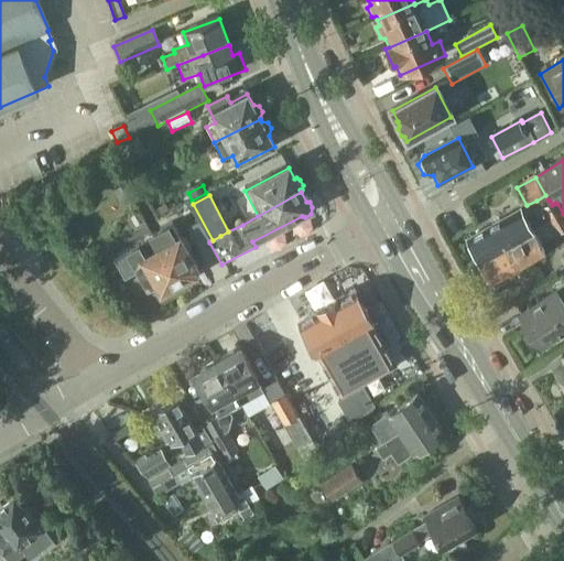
[(555,203),(552,205),(542,211),(548,223),(563,214),(557,204),(555,203)]
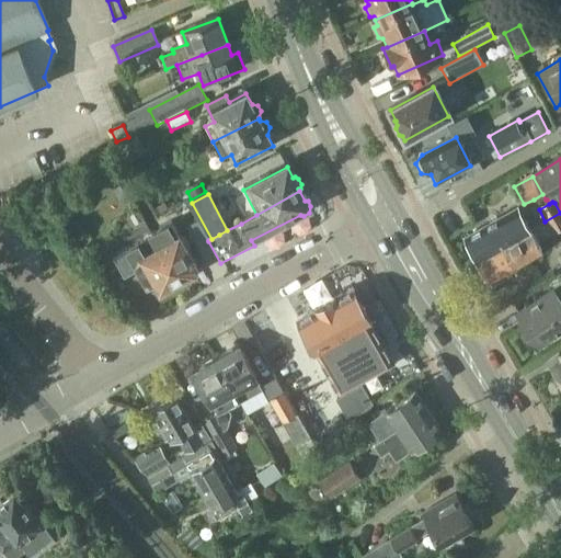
[(164,204),(153,211),(157,217),(168,211),(164,204)]
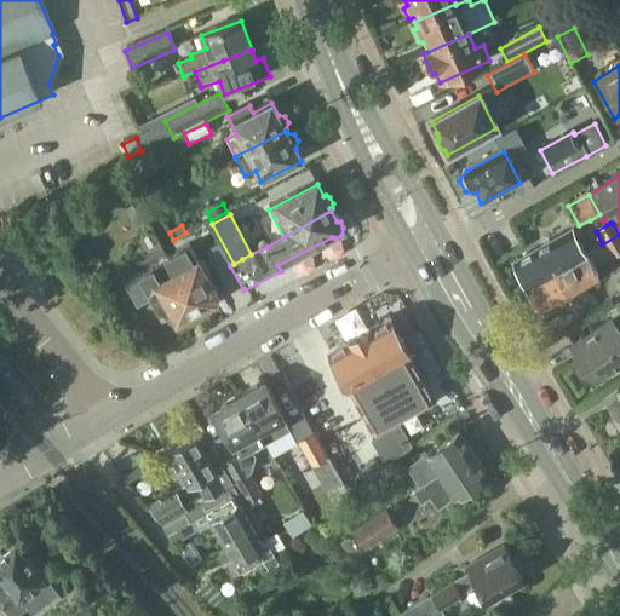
[(556,271),(585,254),(573,232),(514,266),(527,288),(556,271)]
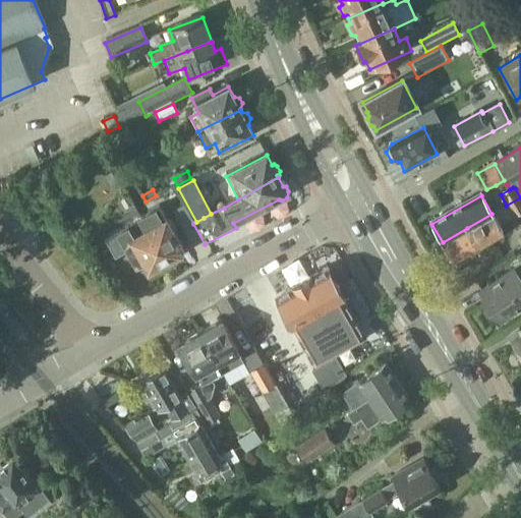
[(520,196),(520,197),(506,206),(507,206),(491,214),(467,228),(474,242),(473,247),(474,248),(503,232),(499,225),(512,217),(520,212),(520,196)]
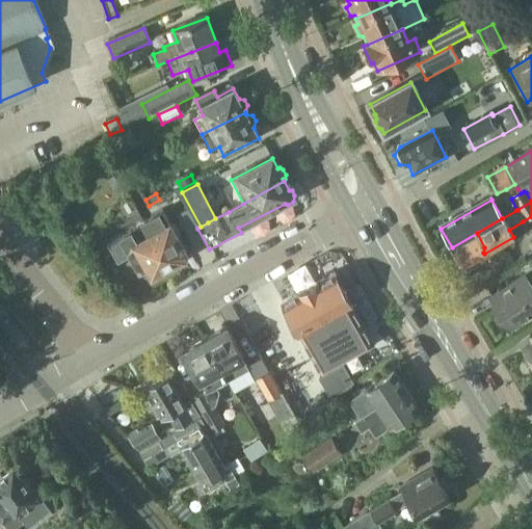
[(189,212),(179,217),(187,234),(197,229),(197,228),(189,212)]
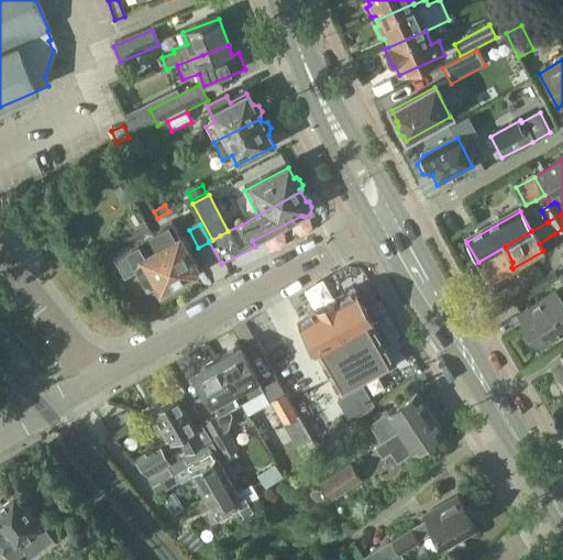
[(151,237),(152,239),(178,284),(181,283),(186,283),(194,278),(195,275),(196,270),(188,255),(190,253),(190,248),(187,241),(183,239),(179,241),(170,226),(151,237)]
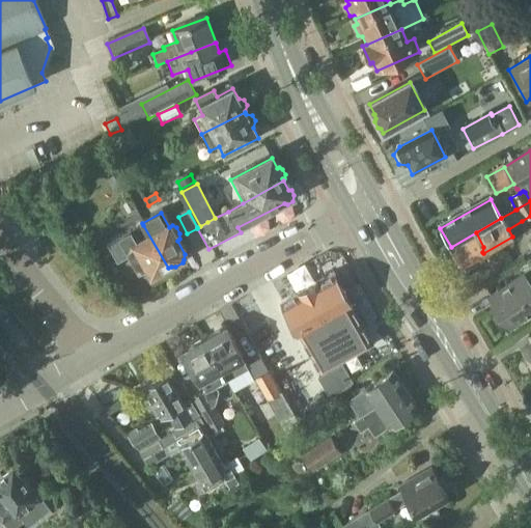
[(166,272),(167,269),(168,268),(143,225),(120,239),(139,271),(144,268),(150,278),(155,276),(159,276),(166,272)]
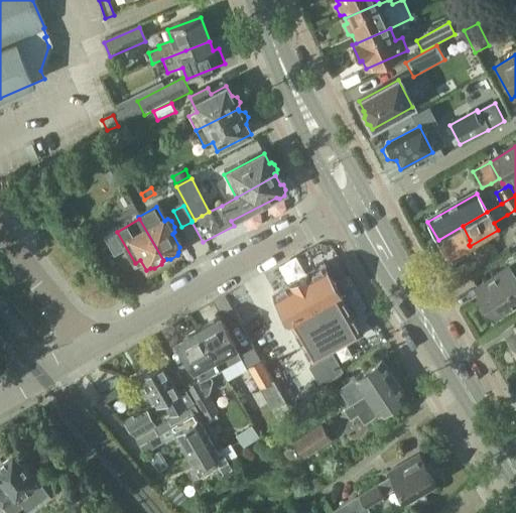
[(470,240),(463,226),(438,240),(448,258),(470,246),(469,245),(470,240)]
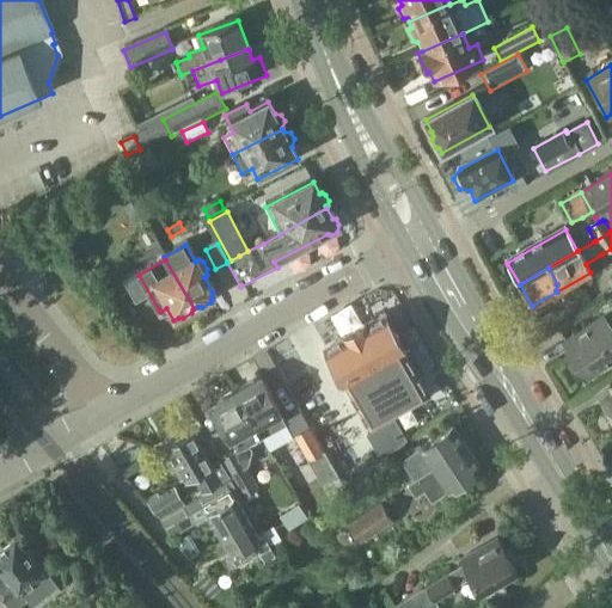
[(611,288),(609,290),(611,296),(611,312),(564,343),(587,378),(611,360),(611,288)]
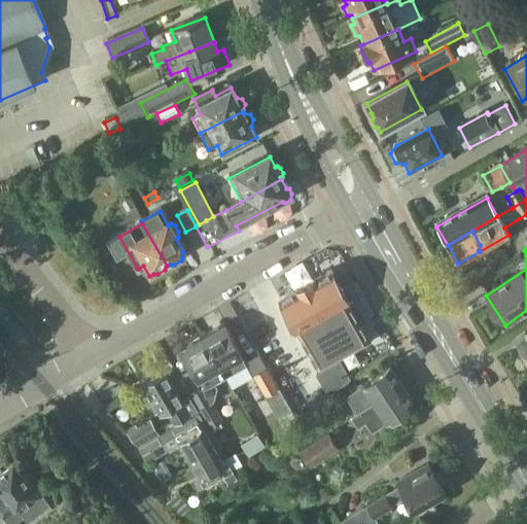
[(363,329),(349,305),(350,305),(339,284),(340,281),(336,274),(332,273),(331,272),(316,280),(316,279),(294,291),(294,292),(280,301),(319,371),(338,360),(331,348),(363,329)]
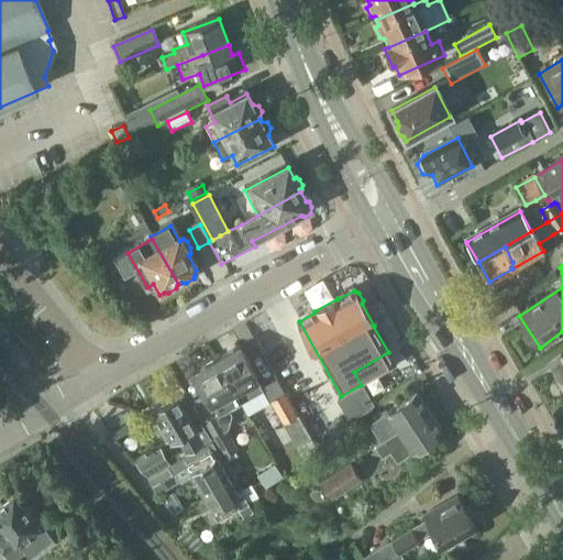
[(256,380),(240,349),(217,361),(241,404),(263,393),(255,381),(256,380)]
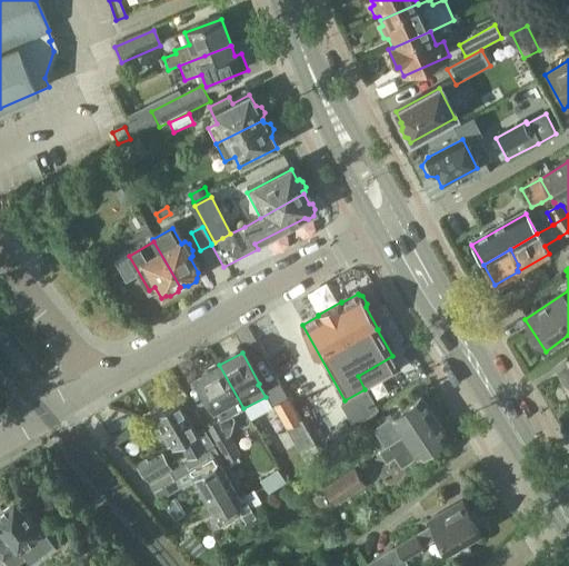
[(243,408),(219,365),(196,378),(212,409),(213,409),(219,420),(203,429),(215,447),(216,448),(217,448),(227,465),(238,459),(241,457),(229,436),(231,435),(236,421),(231,415),(243,408)]
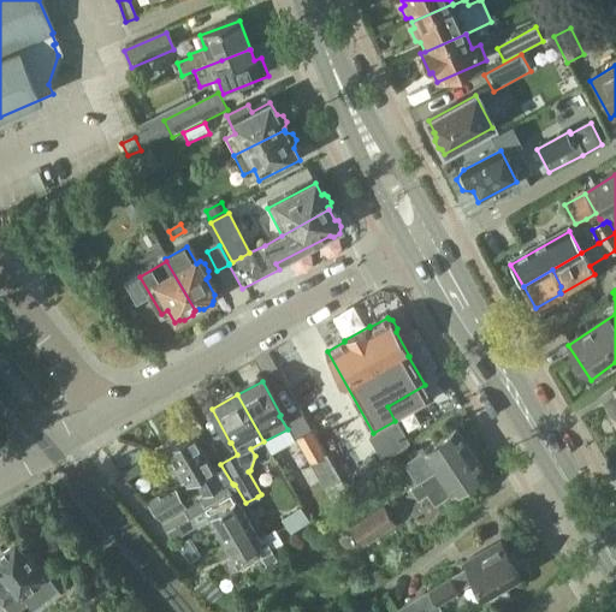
[(397,425),(371,440),(384,463),(409,444),(397,425)]
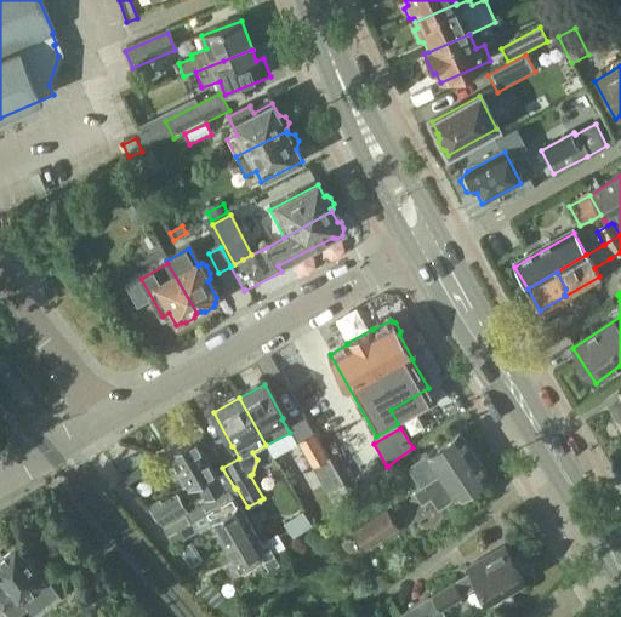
[(425,487),(473,455),(460,434),(411,467),(425,487)]
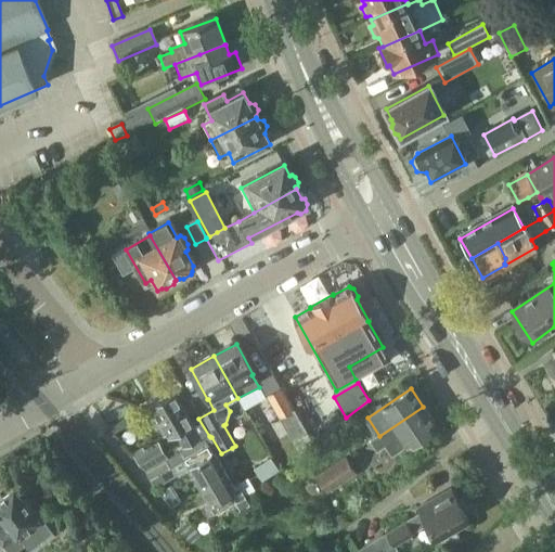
[(282,390),(268,399),(297,449),(311,441),(282,390)]
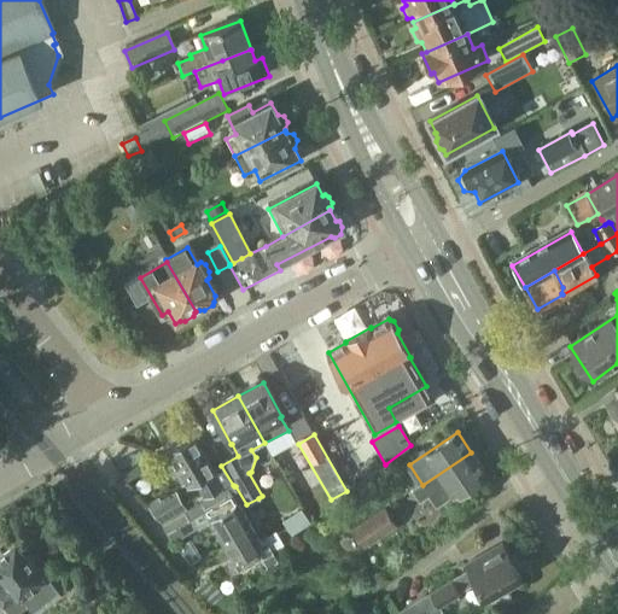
[(221,466),(211,471),(193,438),(169,452),(190,489),(196,485),(200,493),(204,501),(222,490),(223,491),(233,485),(221,466)]
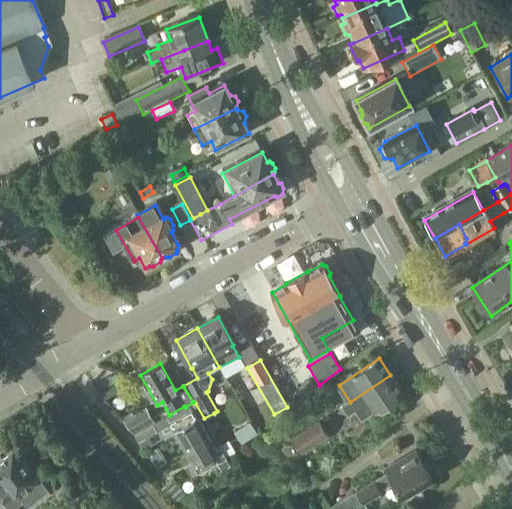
[(359,417),(359,416),(362,420),(375,411),(376,412),(403,394),(390,375),(350,402),(342,407),(348,415),(355,411),(359,417)]
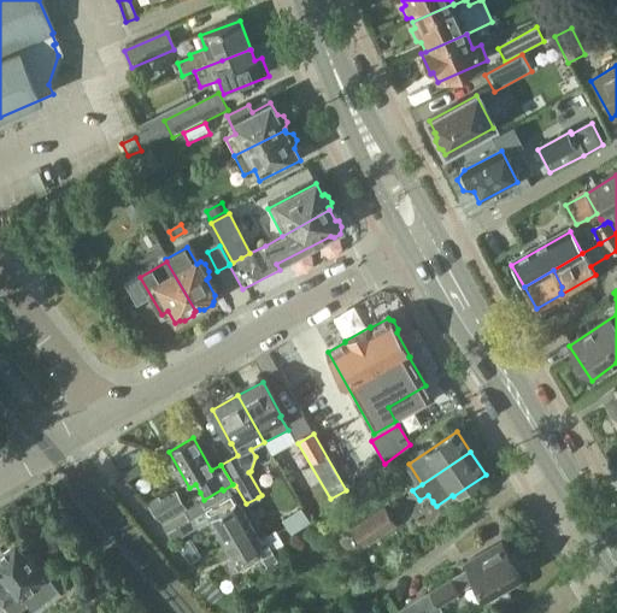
[(366,479),(381,467),(375,460),(360,472),(366,479)]
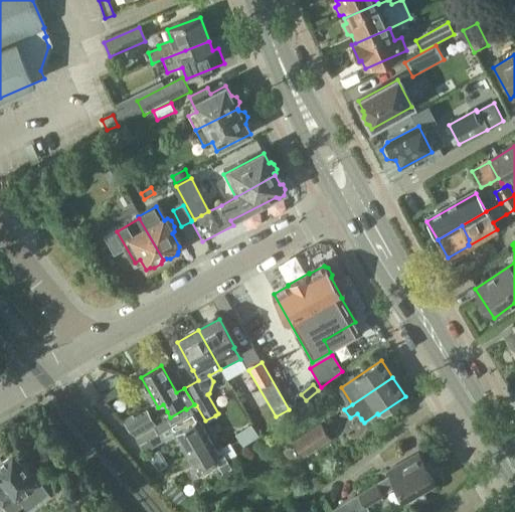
[(194,404),(186,409),(186,410),(168,420),(175,433),(173,435),(183,452),(207,439),(192,412),(190,408),(195,405),(194,404)]
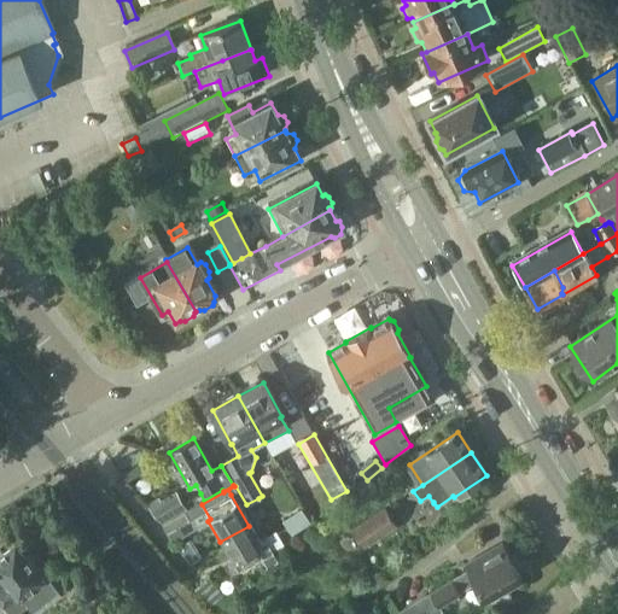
[(188,513),(179,495),(161,503),(159,501),(147,507),(163,527),(165,525),(186,514),(188,513)]
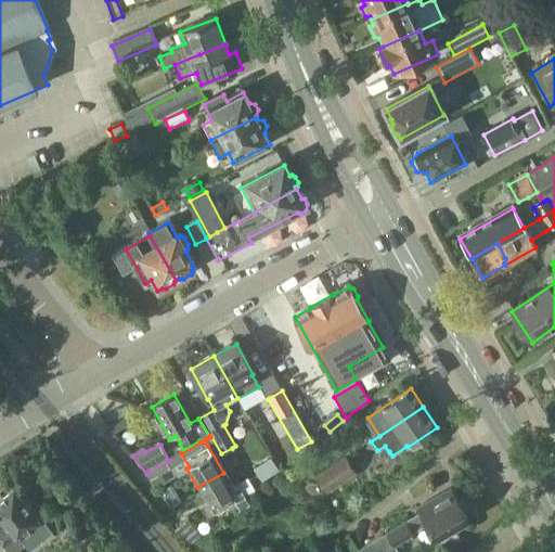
[(346,460),(317,478),(326,493),(355,474),(346,460)]
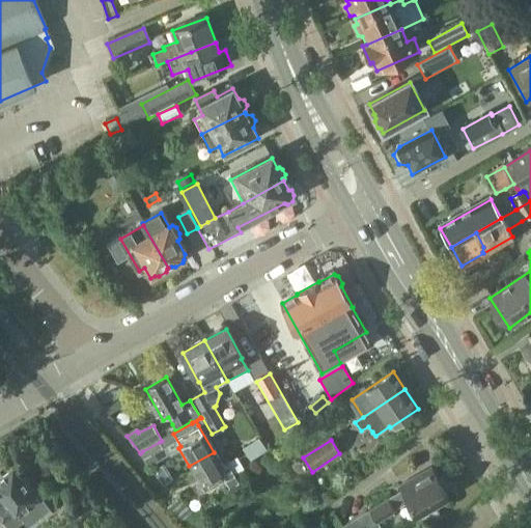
[(149,466),(168,455),(160,442),(142,451),(149,466)]
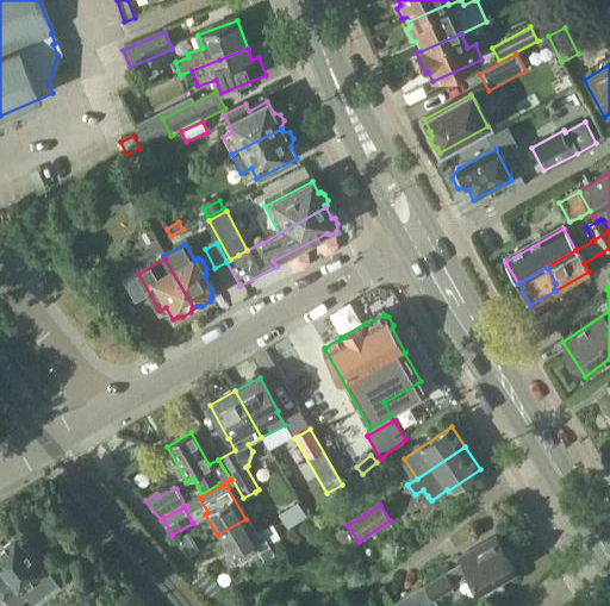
[(246,519),(217,535),(231,560),(226,562),(229,569),(255,554),(261,564),(275,556),(269,545),(263,536),(256,539),(246,519)]
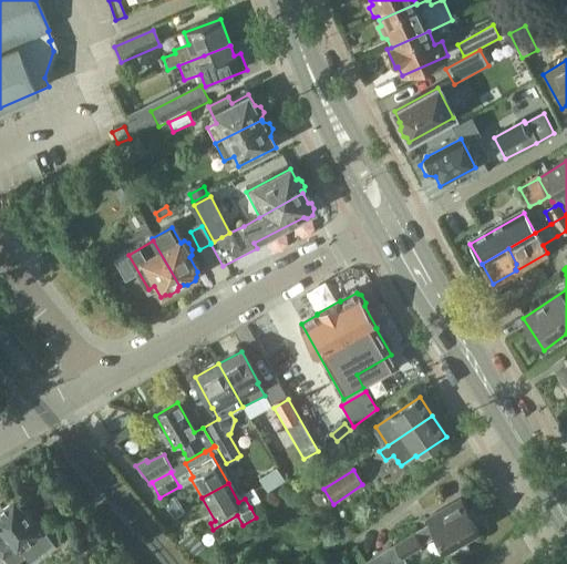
[(250,508),(260,502),(254,490),(244,496),(245,499),(250,508)]
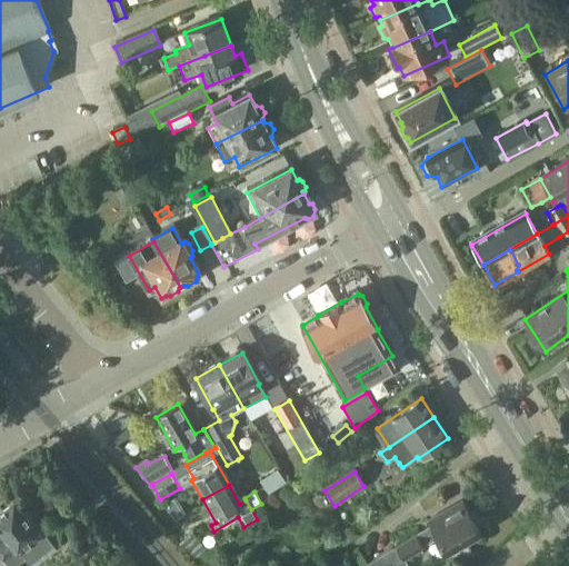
[(0,500),(0,529),(8,540),(0,546),(0,557),(7,565),(19,565),(27,560),(31,565),(39,565),(59,550),(26,509),(30,504),(22,494),(15,499),(13,498),(10,500),(2,499),(0,500)]
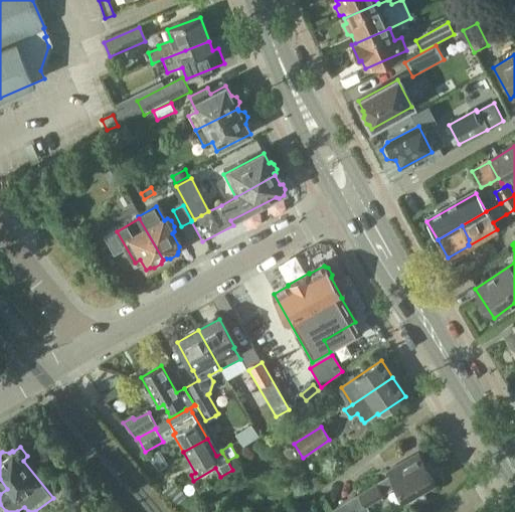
[(383,497),(396,489),(403,501),(405,500),(410,508),(425,499),(420,490),(435,482),(433,478),(435,477),(428,467),(426,468),(419,456),(387,474),(390,478),(335,511),(367,511),(366,509),(383,498),(383,497)]
